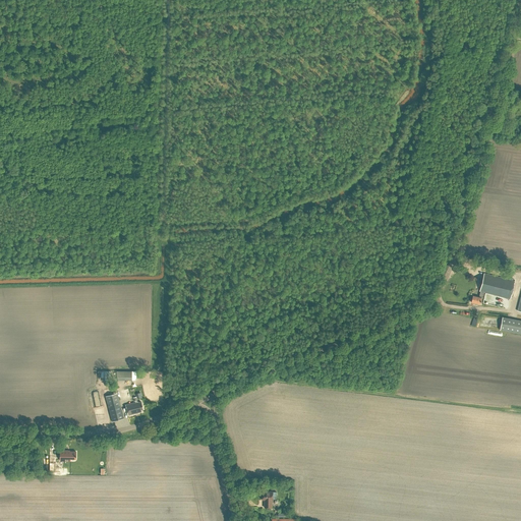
[(484,274),(479,291),(480,292),(479,297),(472,295),(470,302),(479,304),(480,297),(482,298),(483,292),(510,299),(514,281),(484,274)]
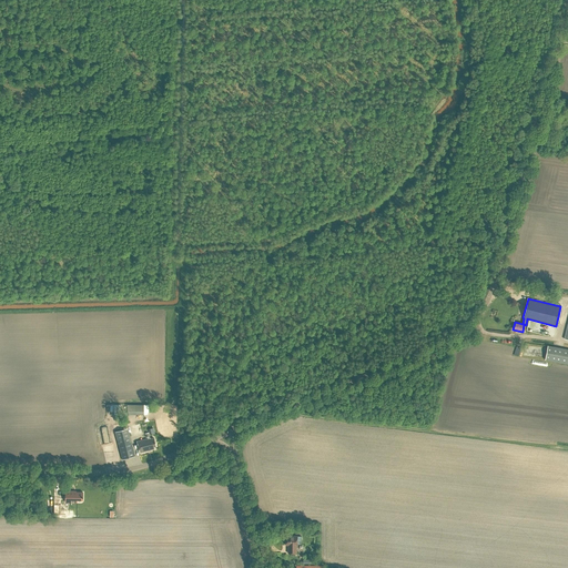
[(530,321),(529,331),(537,333),(539,323),(530,321)]
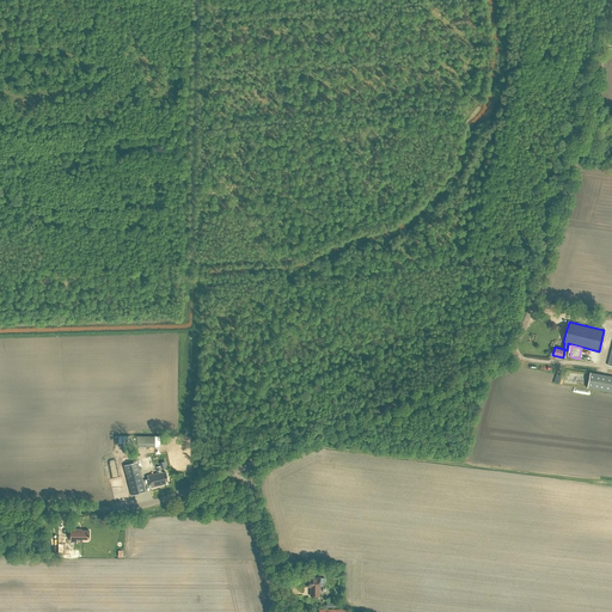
[(611,377),(589,372),(587,387),(611,392),(611,377)]
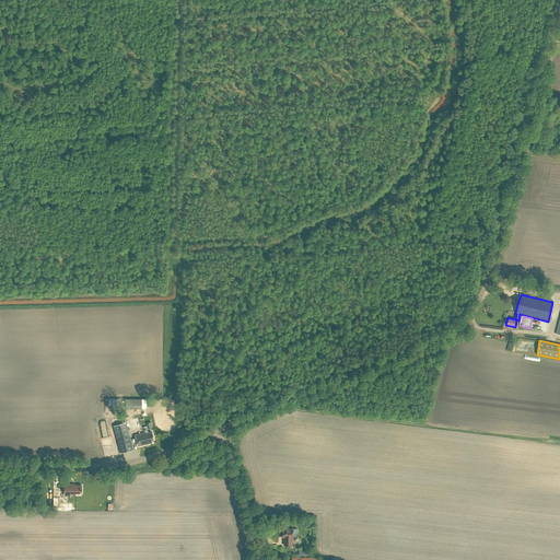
[(141,407),(141,398),(126,398),(126,407),(141,407)]
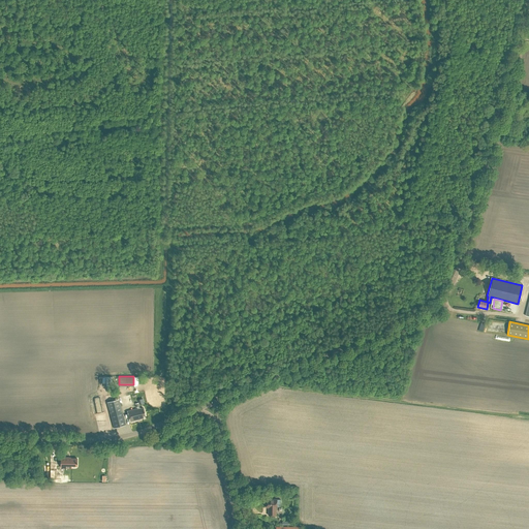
[(106,402),(109,410),(114,428),(126,425),(119,399),(106,402)]
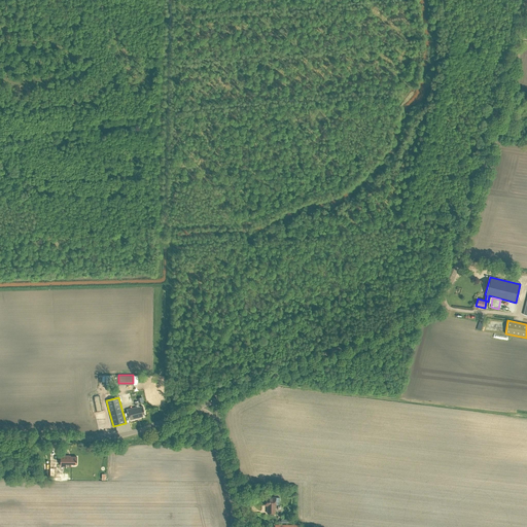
[(143,415),(145,414),(143,407),(139,408),(139,407),(127,410),(130,421),(143,417),(143,415)]
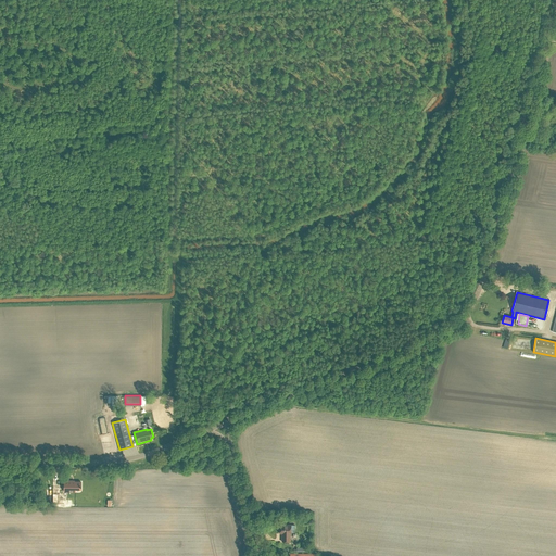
[(63,480),(63,488),(66,488),(65,490),(77,490),(77,488),(81,488),(81,481),(71,481),(71,480),(63,480)]
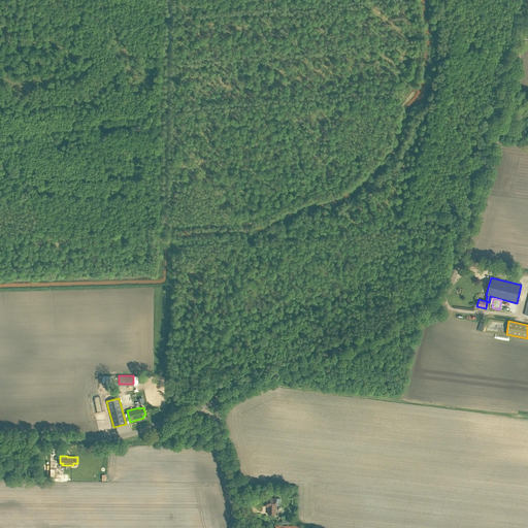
[(266,506),(268,506),(267,514),(275,514),(275,506),(276,506),(276,498),(266,497),(266,506)]
